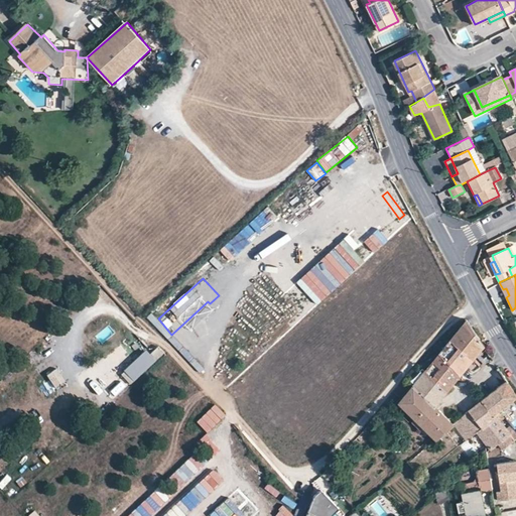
[(484,346),(466,318),(449,338),(472,361),(484,346)]
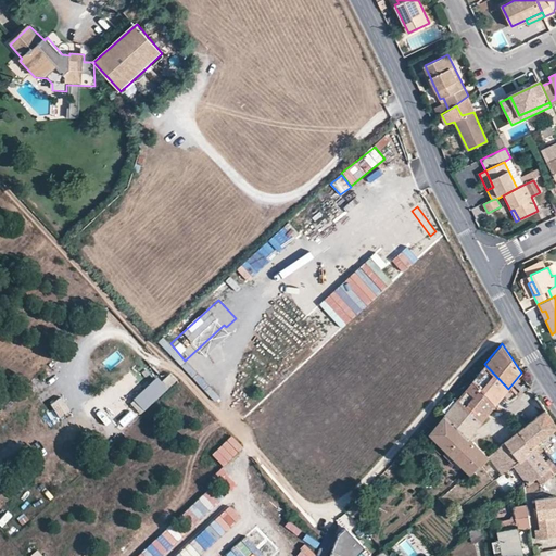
[(508,389),(484,364),(471,380),(495,404),(508,389)]
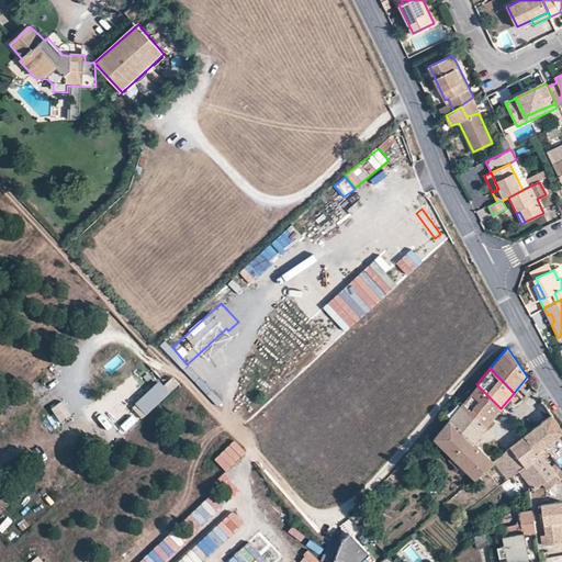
[(172,378),(166,383),(171,389),(178,383),(172,378)]
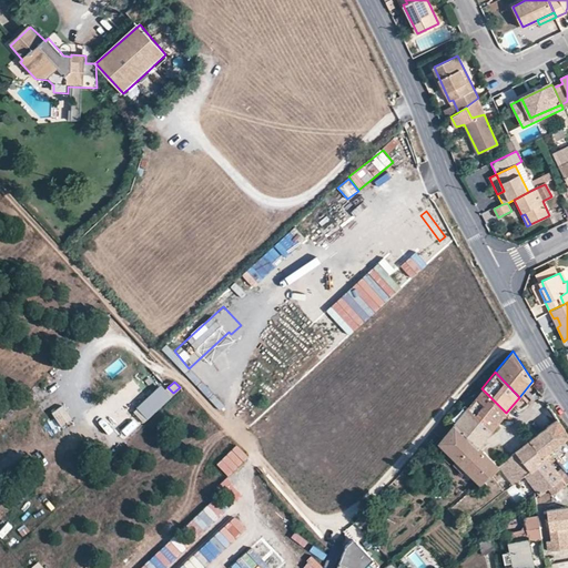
[(482,388),(466,406),(492,430),(506,413),(482,388)]
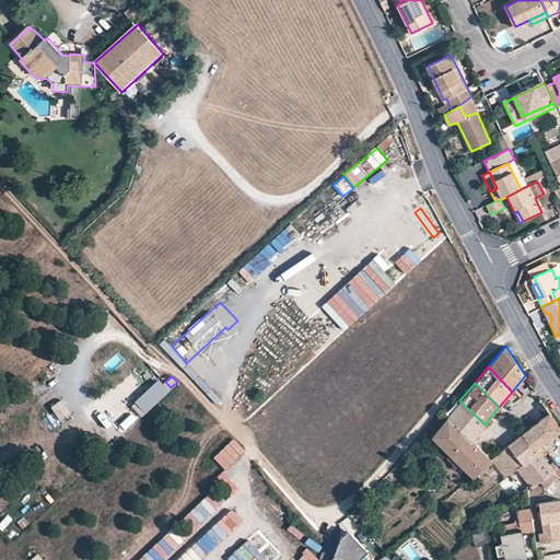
[(459,400),(446,417),(471,440),(485,424),(459,400)]
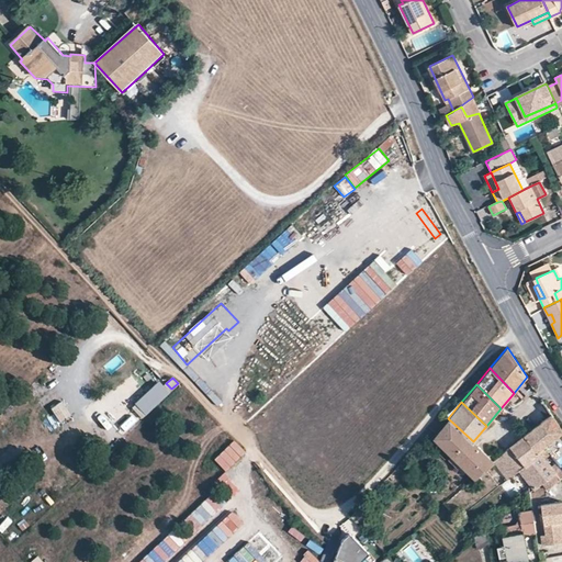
[(561,429),(551,413),(524,435),(538,452),(539,451),(544,447),(561,433),(561,429)]
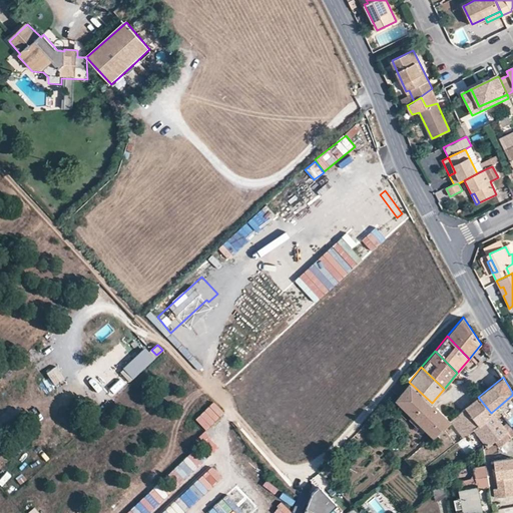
[(409,382),(395,399),(412,416),(420,425),(431,435),(432,436),(450,422),(451,421),(432,403),(409,382)]
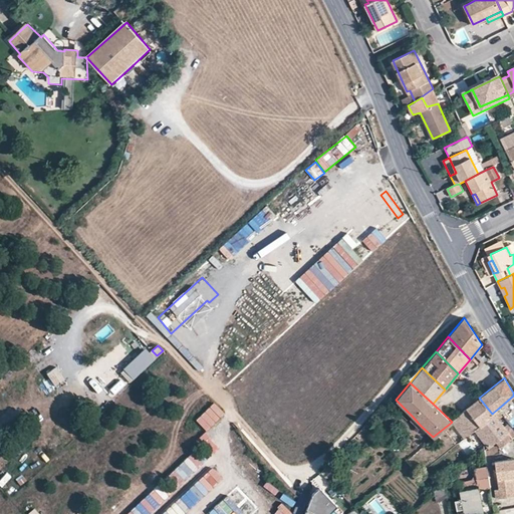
[(479,398),(466,408),(479,426),(481,426),(495,416),(493,413),(492,414),(479,398)]
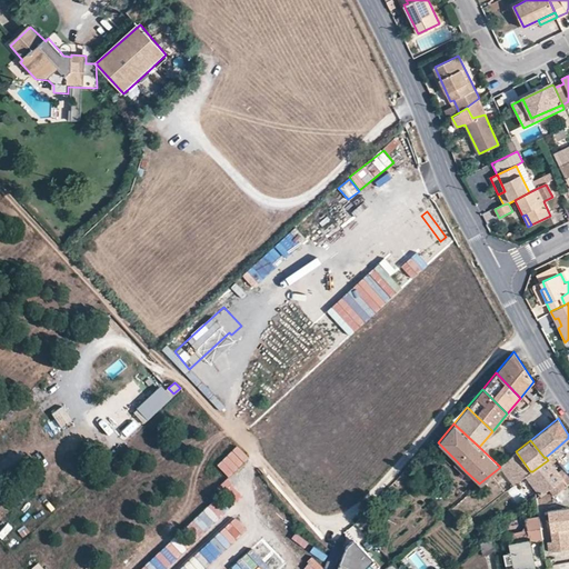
[(239,448),(106,568),(131,568),(250,460),(239,448)]
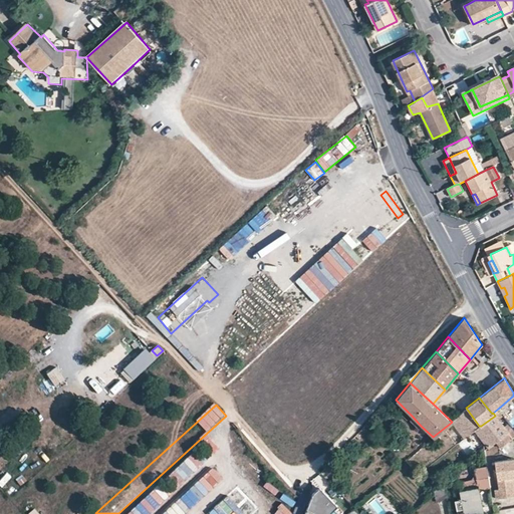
[(466,408),(452,422),(451,423),(464,438),(474,430),(479,426),(466,408)]
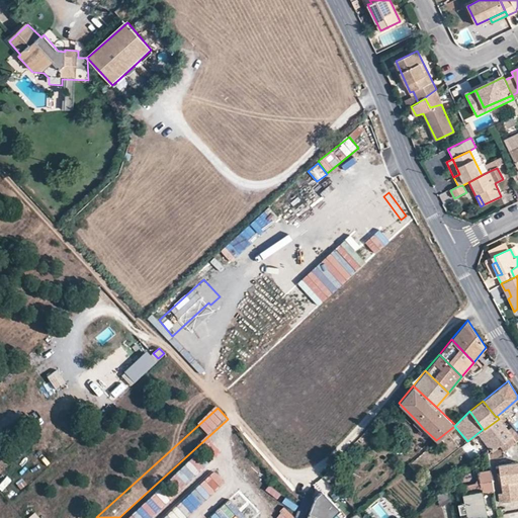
[(502,412),(497,416),(499,419),(502,422),(507,418),(502,412)]
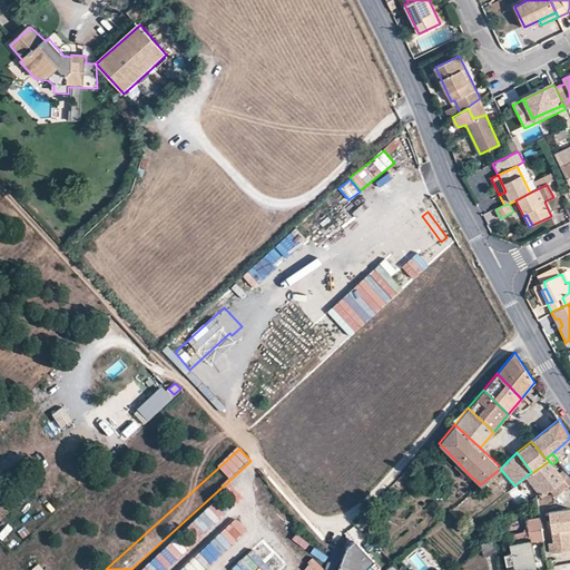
[(552,464),(549,461),(533,472),(531,472),(526,477),(538,492),(541,495),(563,479),(558,473),(552,464)]
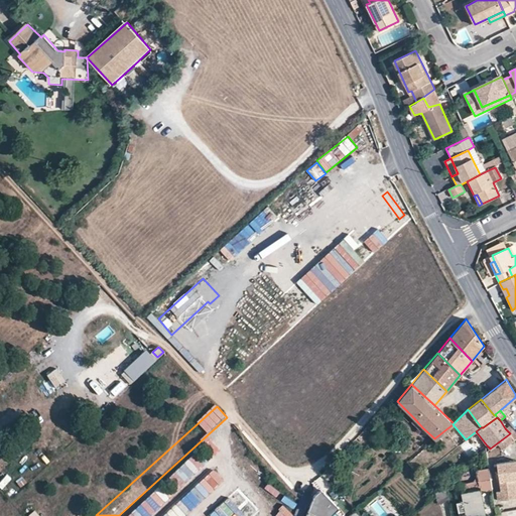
[(420,430),(422,427),(414,418),(411,421),(420,430)]
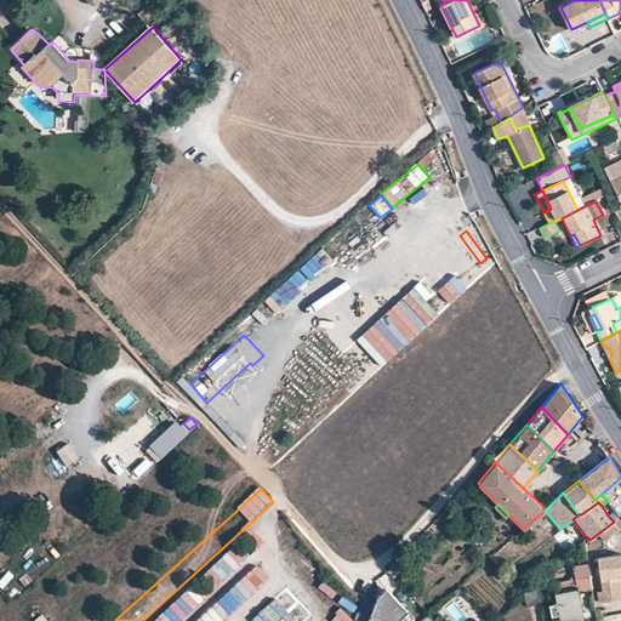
[(620,524),(620,518),(614,511),(608,516),(614,522),(617,527),(620,524)]
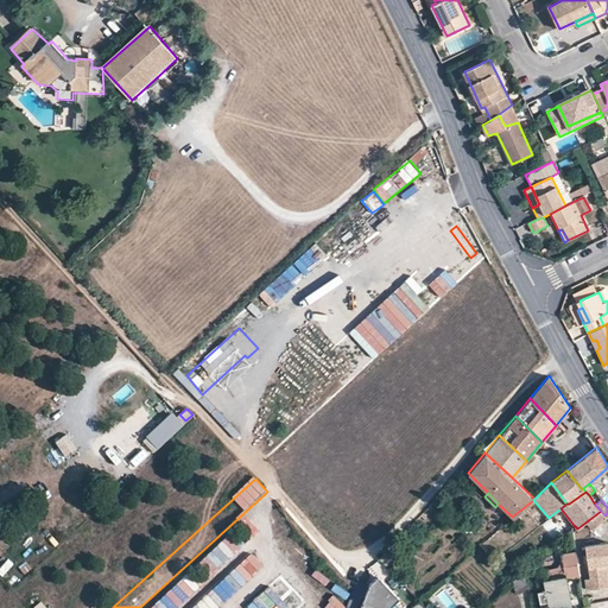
[(455,513),(458,518),(461,517),(466,513),(462,508),(455,513)]
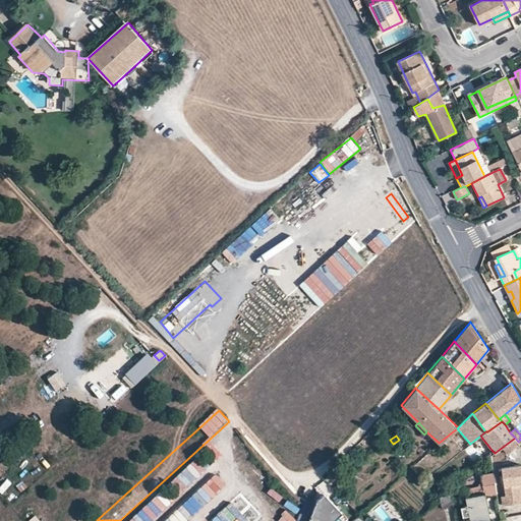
[(491,450),(480,436),(470,444),(468,446),(480,460),(491,450)]
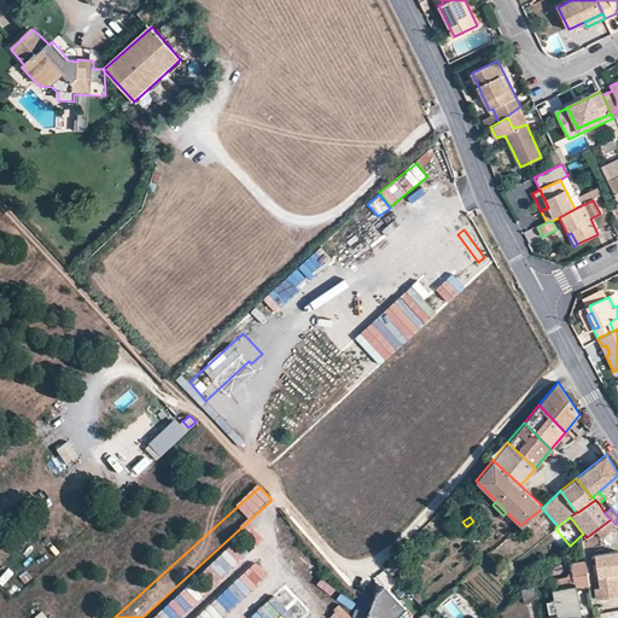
[(617,553),(595,557),(600,589),(595,590),(598,601),(617,598),(617,553)]
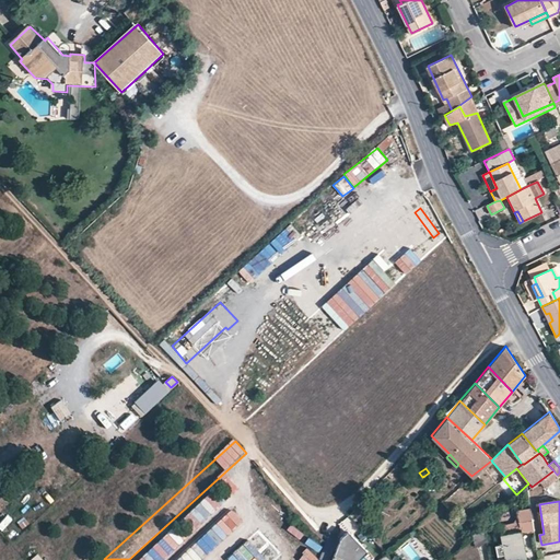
[(359,505),(348,514),(360,526),(370,516),(359,505)]
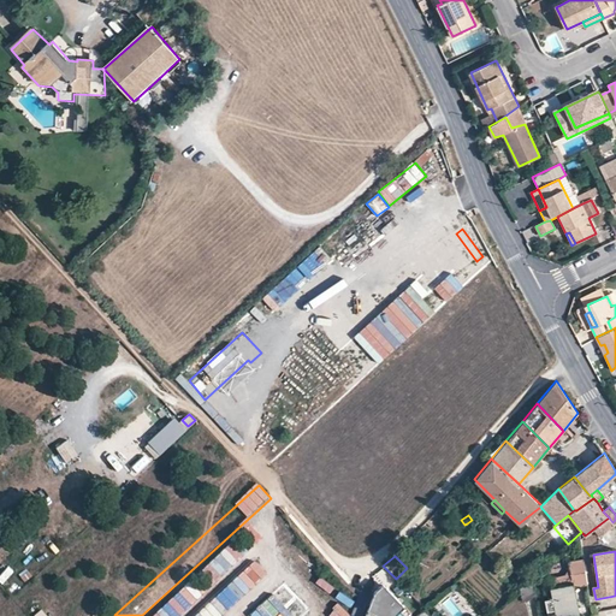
[(575,584),(576,587),(587,586),(582,560),(572,562),(574,578),(575,584)]
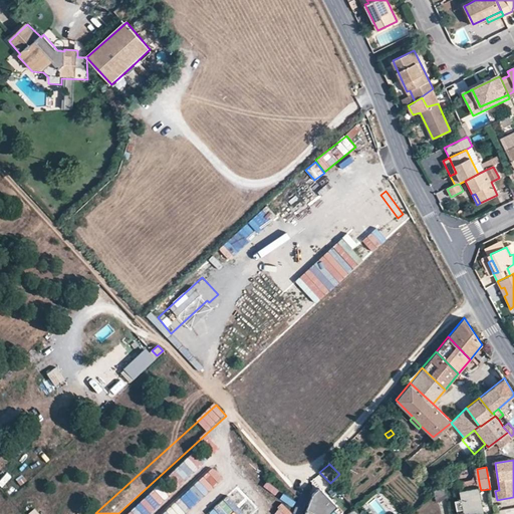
[(461,482),(462,490),(480,487),(479,482),(474,482),(474,479),(461,482)]
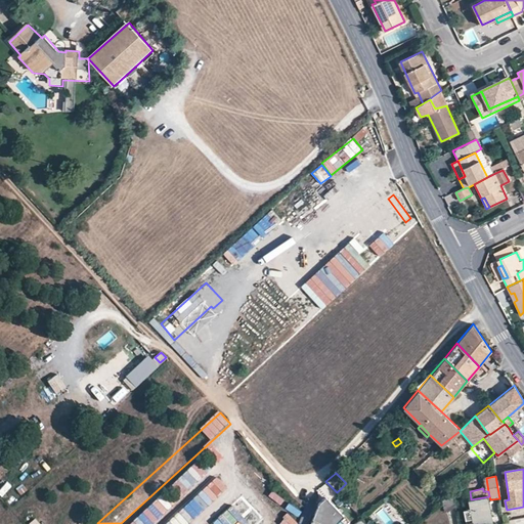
[(451,492),(441,501),(444,512),(455,506),(451,492)]
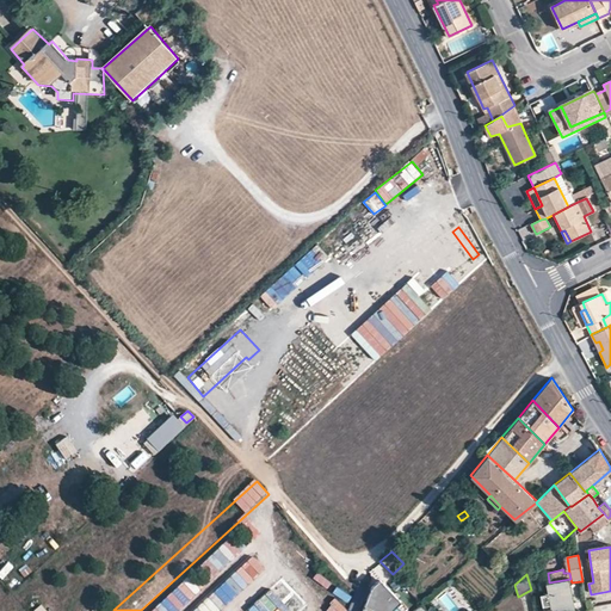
[(571,579),(549,582),(554,610),(576,610),(575,603),(572,582),(571,579)]
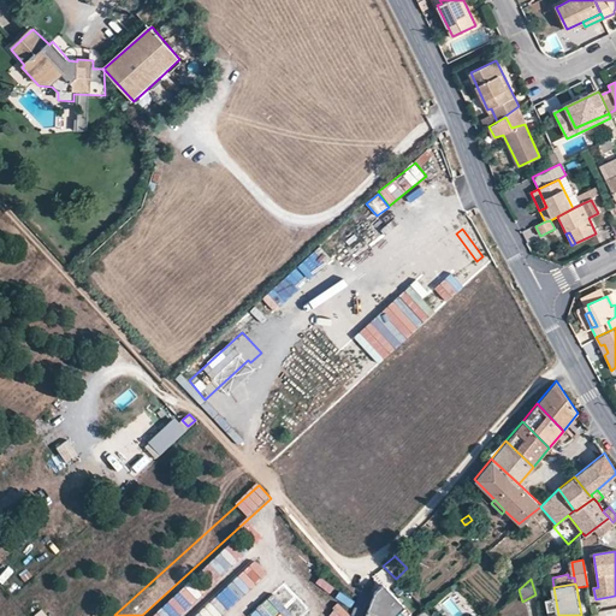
[(368,611),(378,615),(389,615),(396,615),(406,606),(384,585),(375,592),(368,611)]
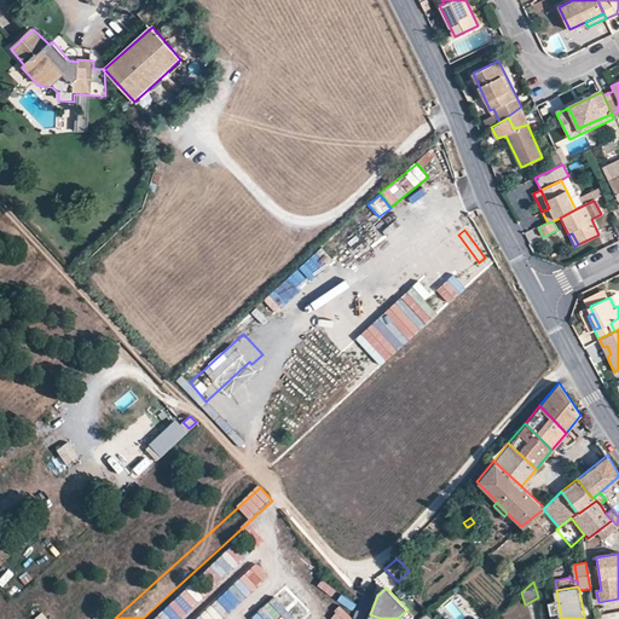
[(197,591),(165,618),(223,618),(229,614),(215,599),(208,605),(197,591)]
